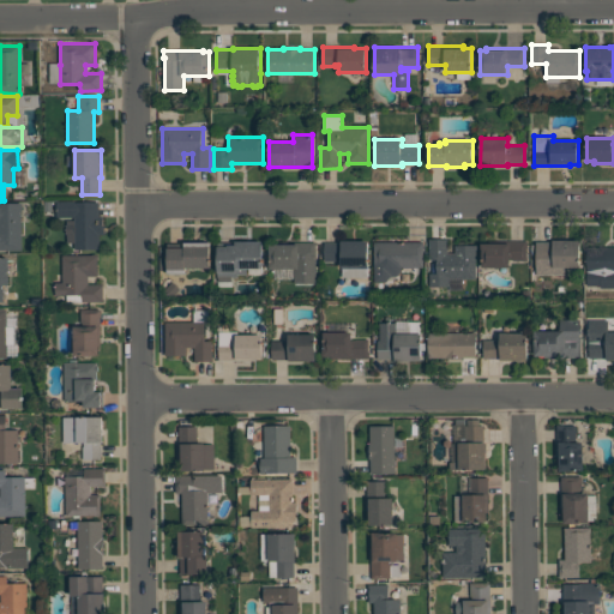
[(56,200),(74,200),(74,202),(100,202),(100,215),(103,215),(103,226),(106,226),(106,234),(100,234),(100,250),(76,250),(74,217),(56,217),(56,200)]
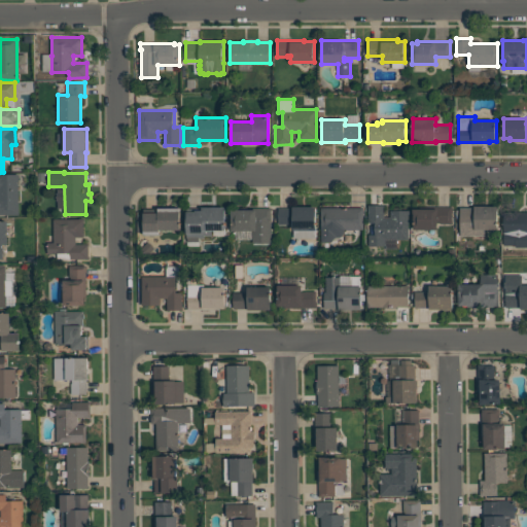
[(0,174),(18,174),(19,216),(0,216),(0,174)]
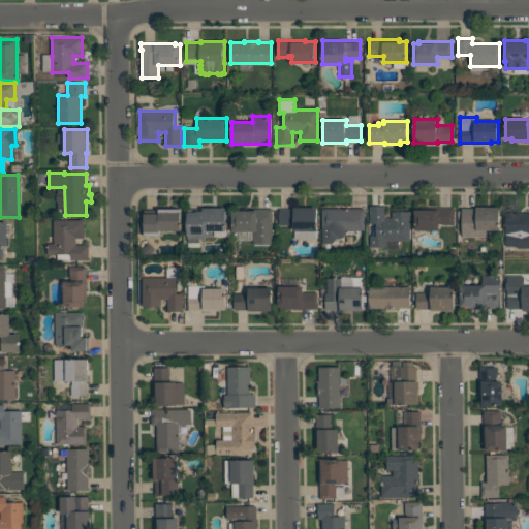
[(370,247),(370,236),(376,236),(376,223),(370,223),(370,206),(385,206),(385,218),(392,218),(392,211),(410,211),(410,241),(400,241),(400,240),(387,240),(387,247),(370,247)]
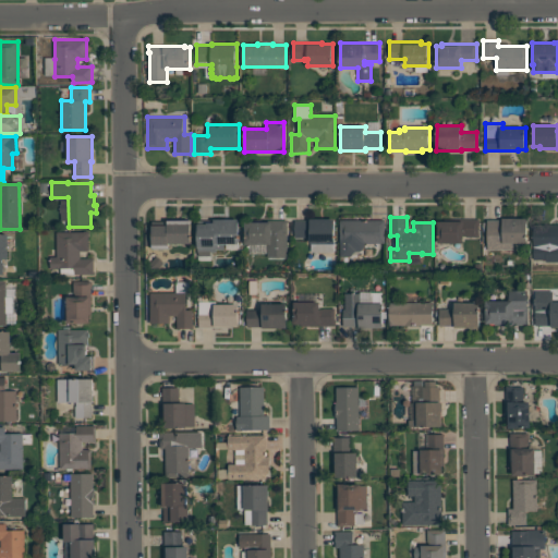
[(528,243),(504,243),(504,238),(488,238),(488,219),(502,219),(502,218),(528,218),(528,243)]
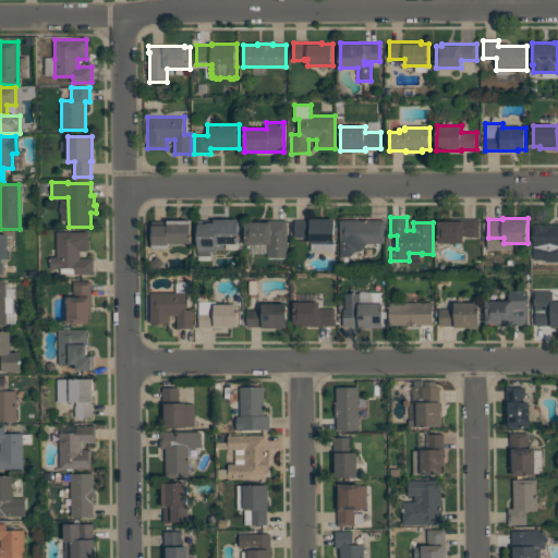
[(239,244),(225,244),(225,250),(217,250),(217,252),(211,252),(211,255),(199,255),(199,252),(198,252),(198,221),(214,221),(214,219),(239,219),(239,244)]
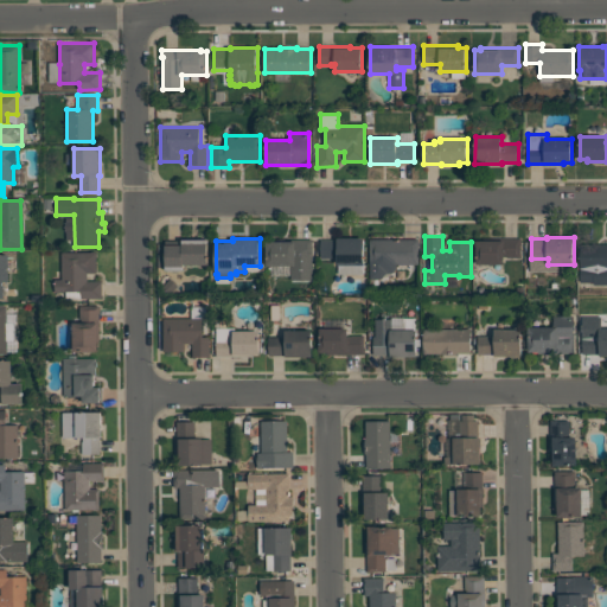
[(364,238),(364,264),(364,275),(338,275),(338,257),(334,257),(334,259),(321,259),(321,240),(337,240),(337,238),(364,238)]
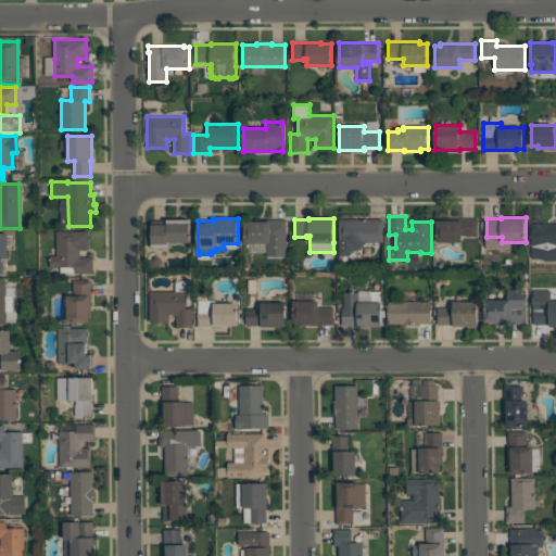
[(383,242),(364,242),(364,247),(359,250),(353,250),(353,254),(339,254),(339,219),(383,218),(383,242)]
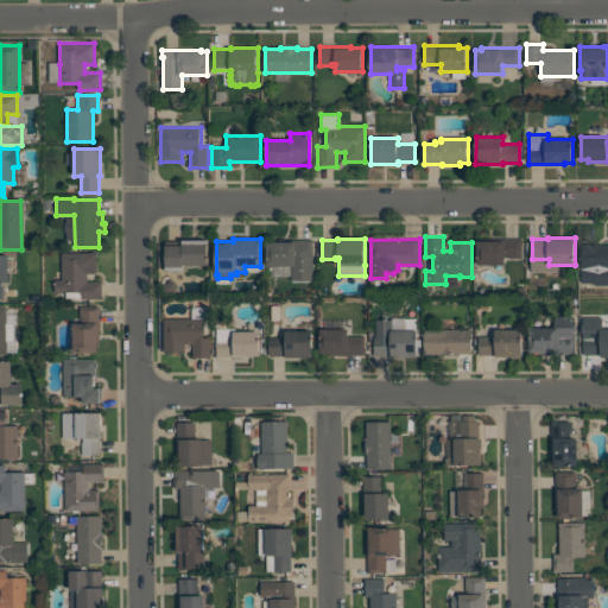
[(477,265),(477,241),(487,241),(487,239),(523,239),(523,246),(521,246),(521,259),(508,259),(508,258),(505,257),(505,265),(477,265)]
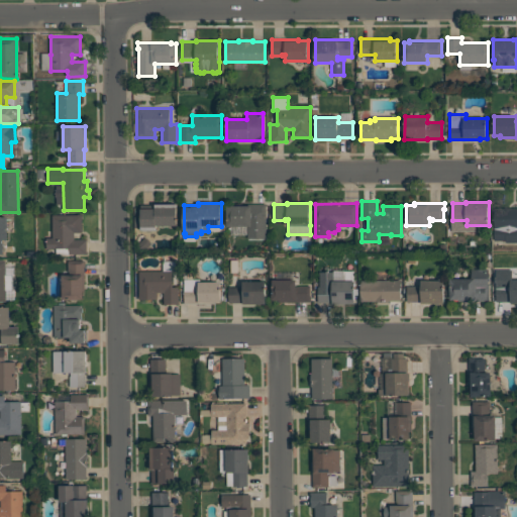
[(141,205),(156,205),(156,204),(177,204),(177,225),(157,225),(157,230),(141,230),(141,205)]
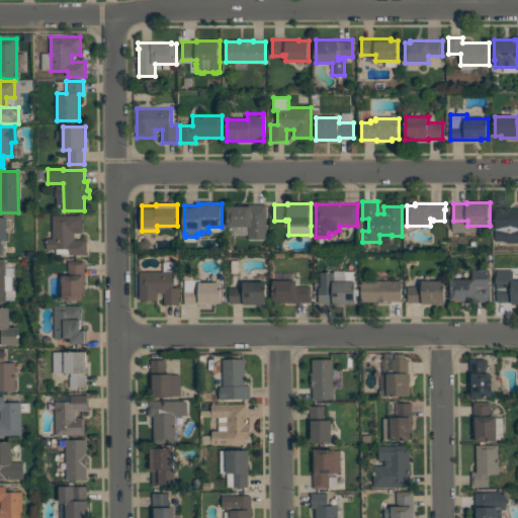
[(267,239),(248,239),(248,227),(228,227),(228,205),(236,205),(236,204),(267,204),(267,239)]
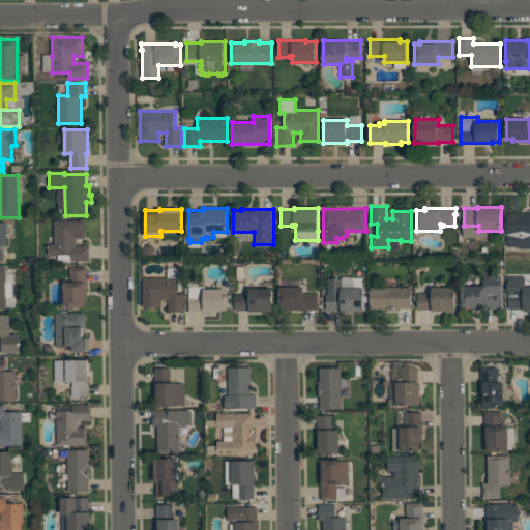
[(529,236),(506,236),(507,213),(529,213),(529,236)]
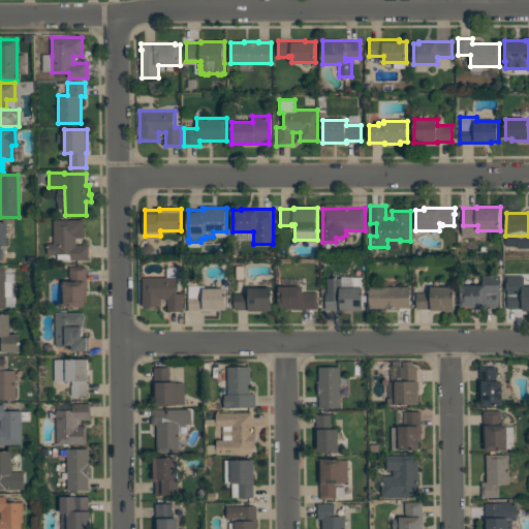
[(85,219),(85,238),(76,238),(76,245),(90,245),(90,260),(71,260),(71,254),(48,254),(48,243),(54,243),(54,220),(80,220),(80,219),(85,219)]
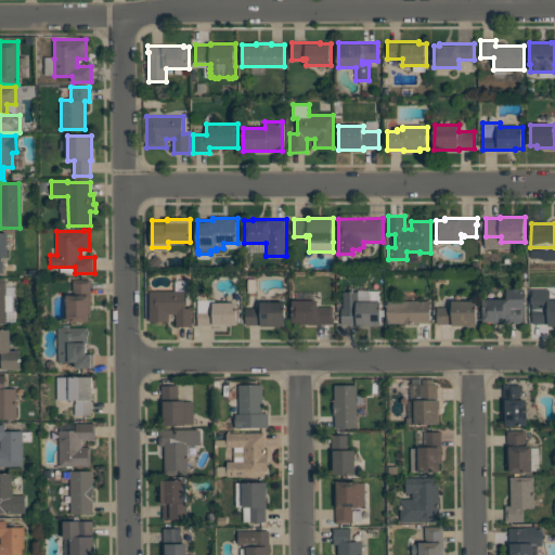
[(9,233),(0,233),(0,272),(3,273),(3,258),(10,258),(9,233)]
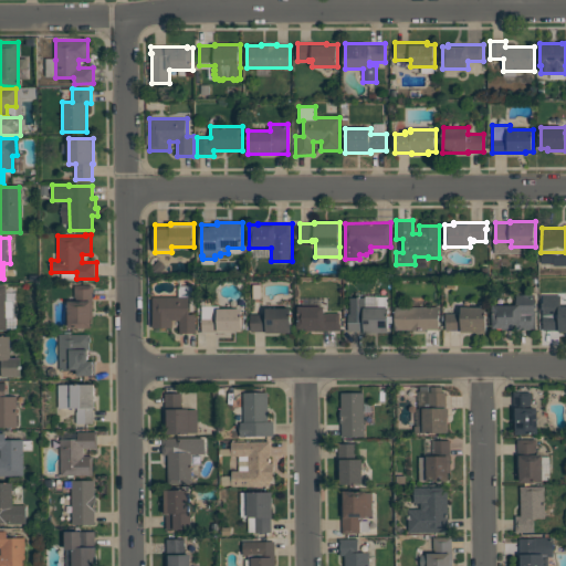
[(7,285),(0,284),(0,327),(7,328),(8,317),(14,318),(16,293),(7,293),(7,285)]
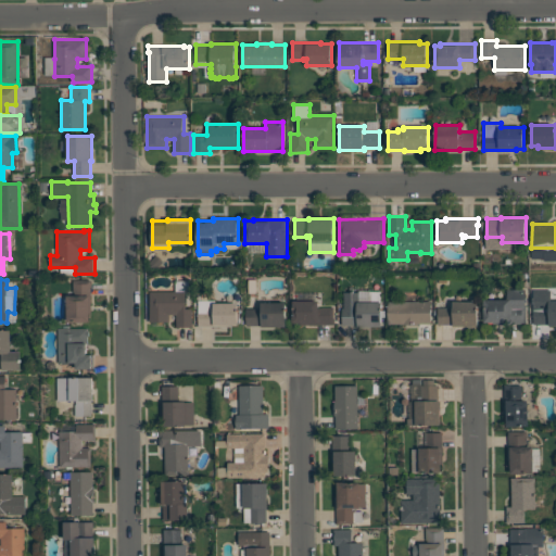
[(67,323),(67,295),(73,295),(73,280),(91,280),(91,302),(90,302),(90,323),(67,323)]
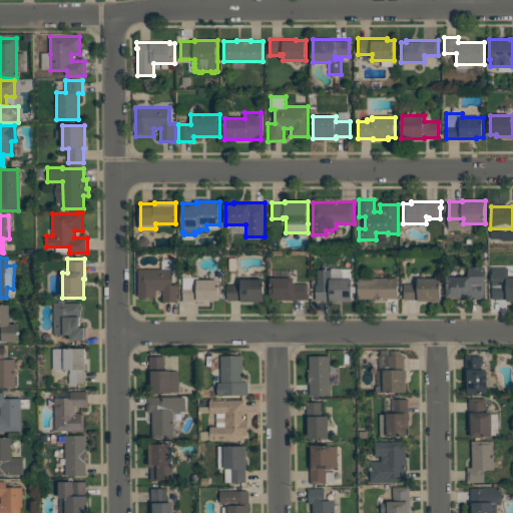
[(447,277),(468,277),(468,267),(485,267),(485,299),(471,299),(471,297),(463,297),(463,299),(447,299),(447,277)]
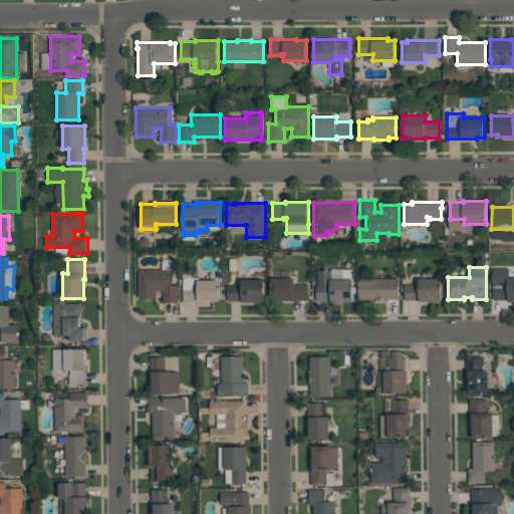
[(493,300),(493,281),(492,281),(492,275),(493,275),(493,268),(510,268),(510,278),(513,278),(513,301),(508,301),(508,300),(493,300)]
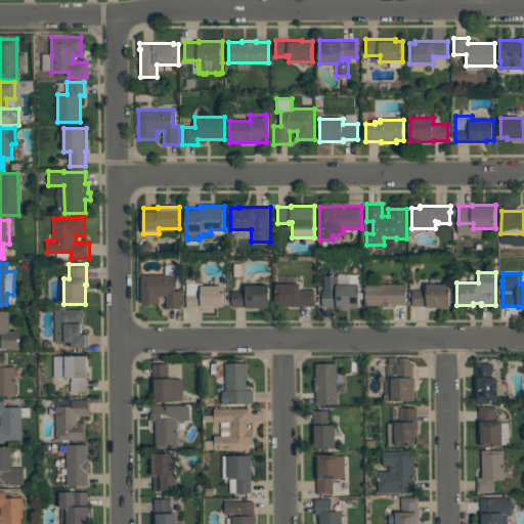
[(141,274),(175,274),(175,291),(181,291),(181,308),(167,308),(167,296),(159,296),(159,303),(141,303),(141,300),(141,274)]
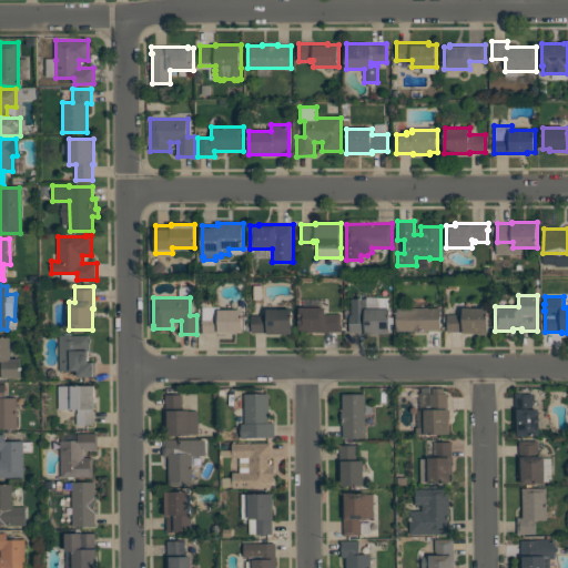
[(367,308),(389,308),(389,297),(367,297),(367,308)]
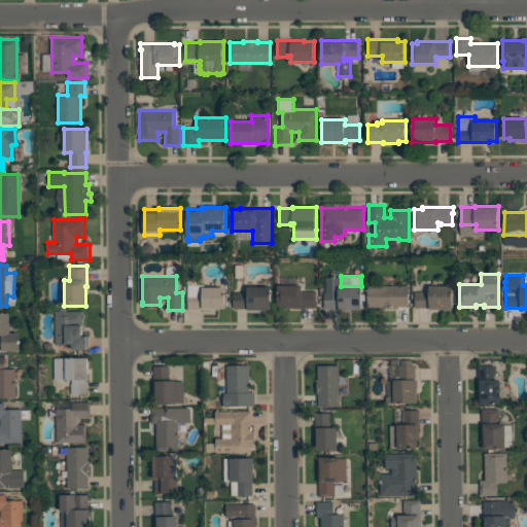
[(324,308),(324,300),(326,300),(326,277),(340,277),(340,286),(362,286),(362,310),(339,310),(339,308),(324,308)]
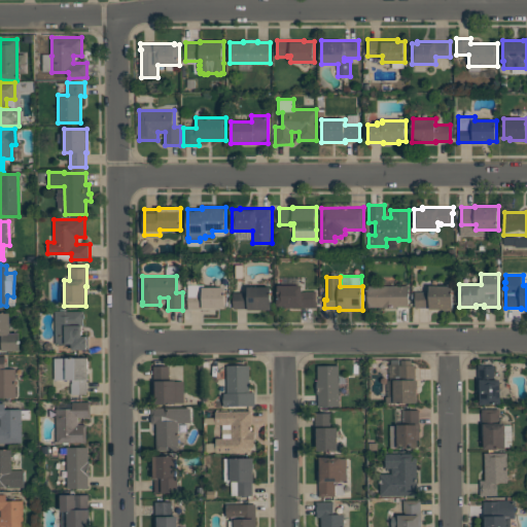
[(225,308),(204,308),(204,310),(188,310),(188,284),(204,284),(204,287),(225,287),(225,308)]
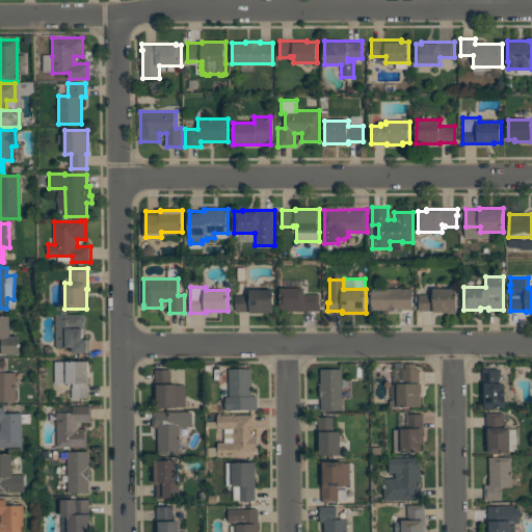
[(319,311),(287,311),(287,310),(280,310),(280,302),(281,302),(281,288),(306,288),(306,294),(319,294),(319,311)]
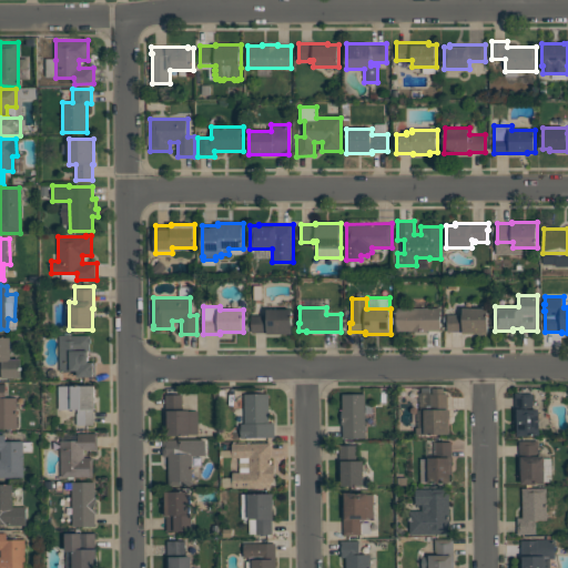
[(440,307),(440,331),(427,331),(427,332),(413,332),(413,331),(396,331),(396,307),(440,307)]
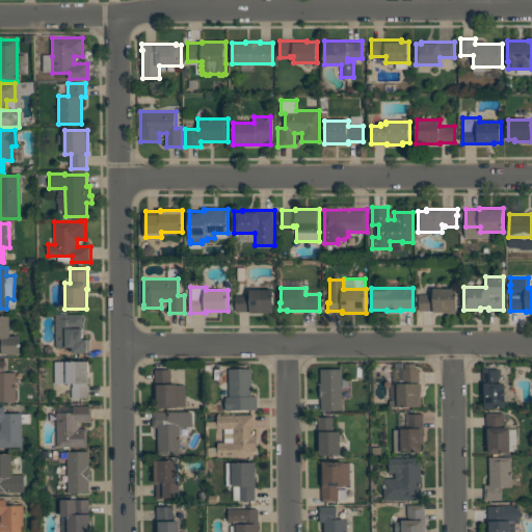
[(274,313),(250,313),(250,311),(236,311),(236,295),(246,295),(246,296),(250,296),(250,289),(274,289),(274,313)]
